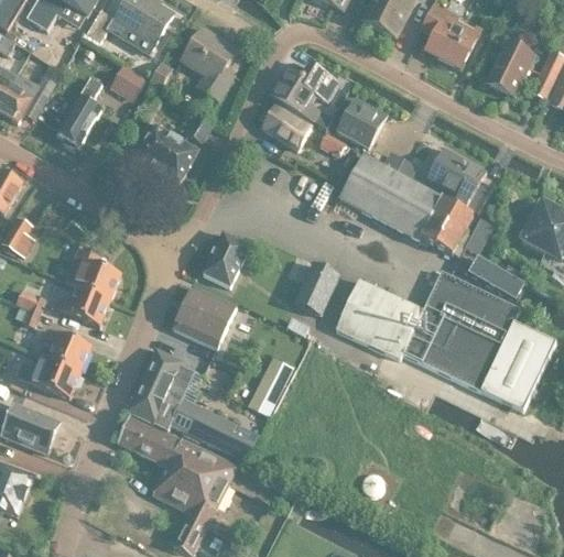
[(0,0),(0,24),(7,29),(23,0),(0,0)]
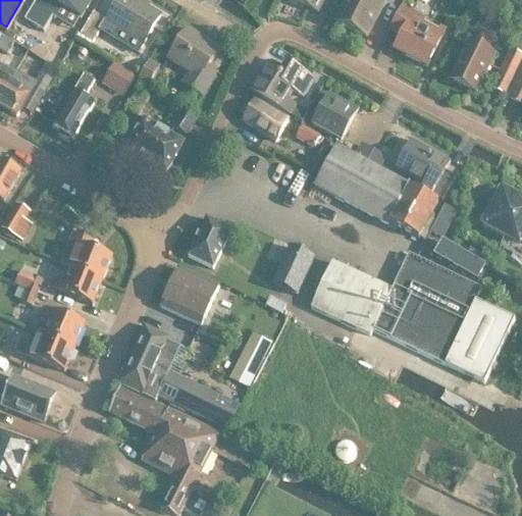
[(34,0),(23,17),(43,29),(58,2),(80,14),(88,0),(34,0)]
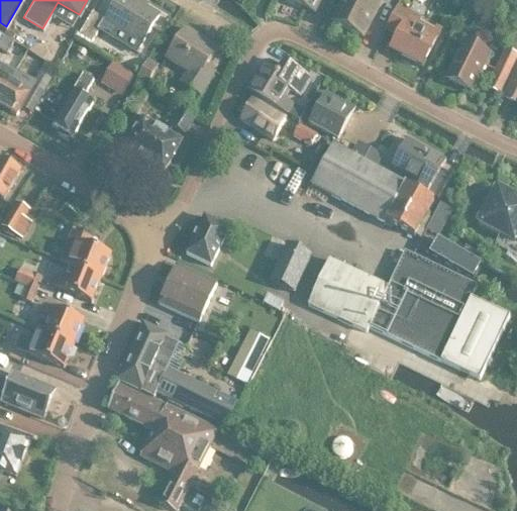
[(113,0),(104,16),(104,17),(117,24),(112,32),(137,47),(142,39),(159,12),(138,0),(113,0)]
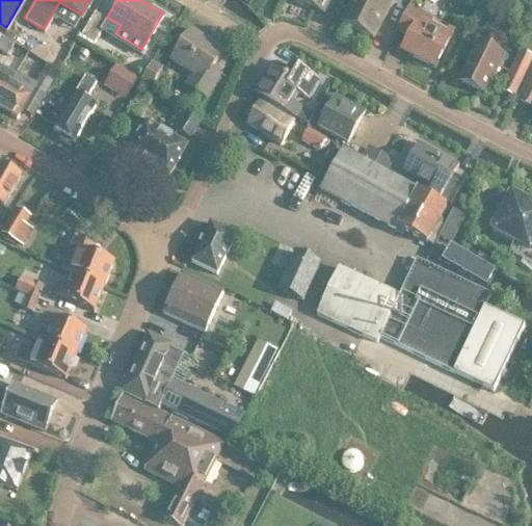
[(302,0),(319,8),(322,0),(302,0)]
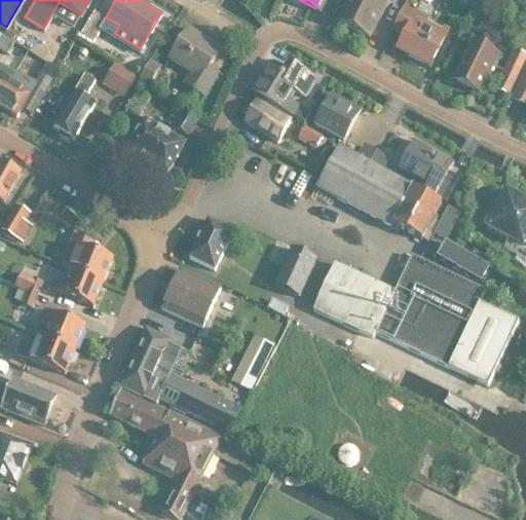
[(346,0),(338,16),(368,32),(384,0),(346,0)]
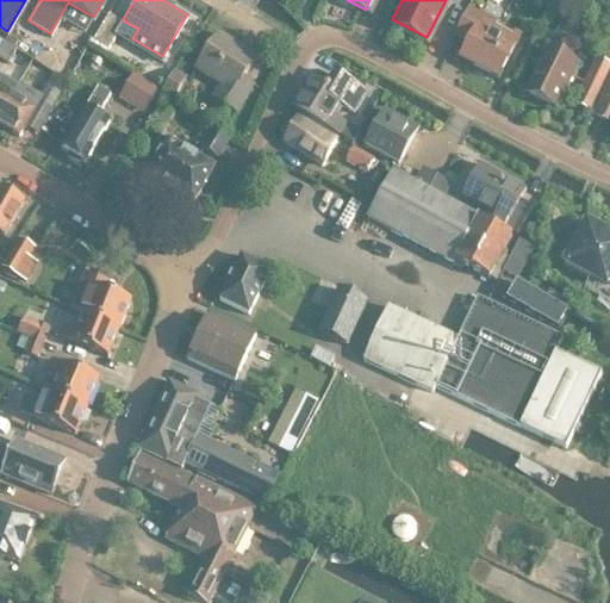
[(460,55),(498,74),(514,42),(490,30),(496,18),(468,5),(456,31),(470,37),(460,55)]
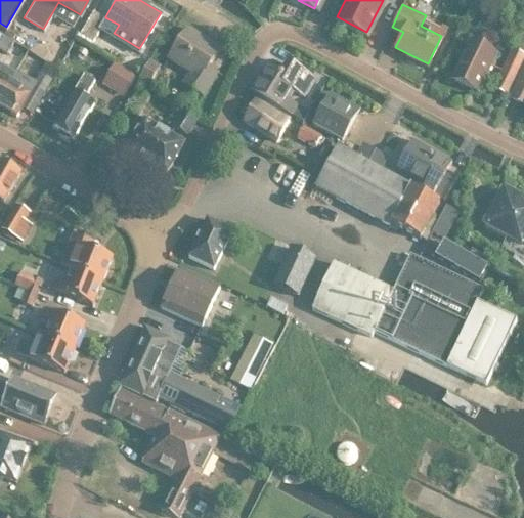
[(95,9),(82,31),(93,38),(97,31),(105,17),(105,16),(95,9)]
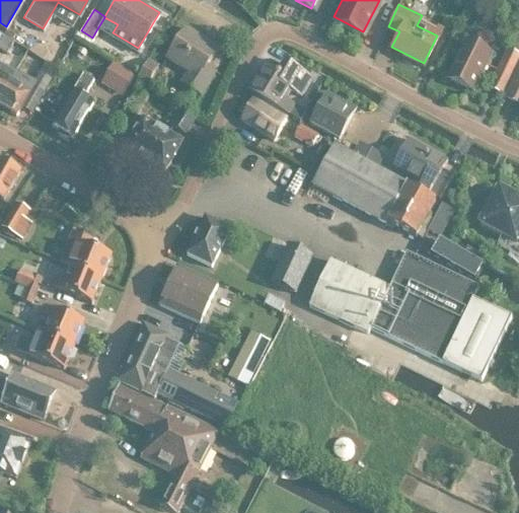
[(179,78),(201,90),(215,68),(205,63),(217,44),(184,24),(166,55),(187,68),(179,78)]
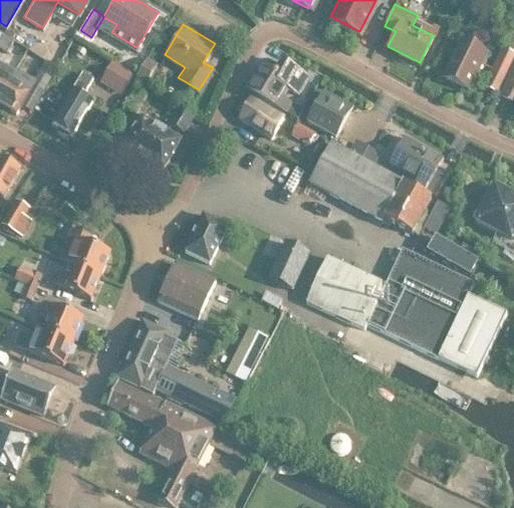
[(0,34),(0,43),(6,47),(13,36),(3,30),(0,34)]
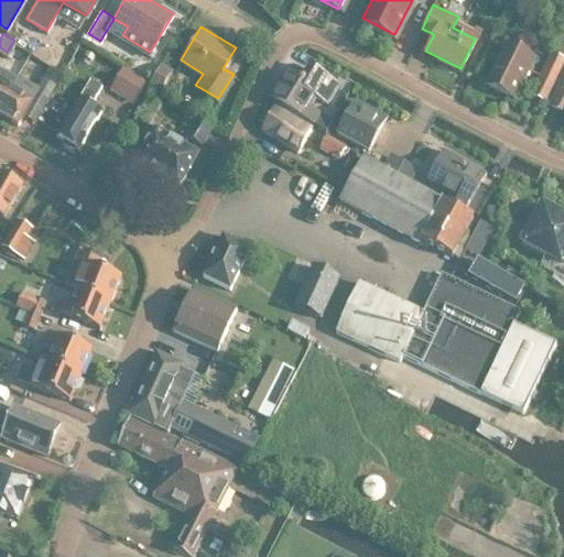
[(49,59),(60,66),(73,44),(62,37),(49,59)]
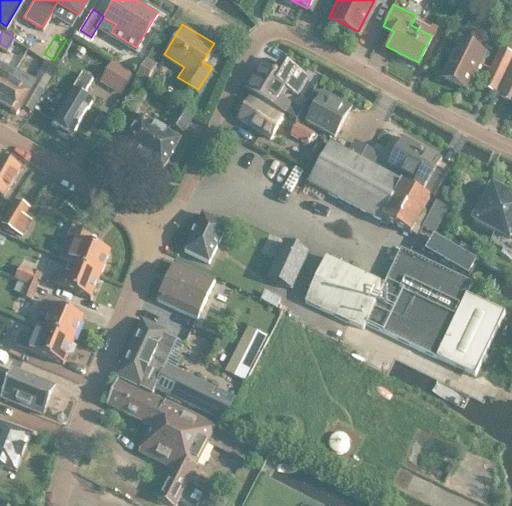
[(442,73),(468,86),(486,49),(460,36),(442,73)]
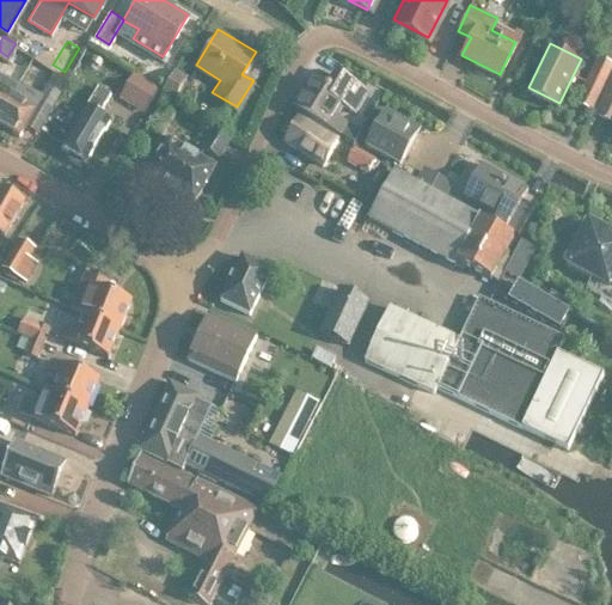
[(592,104),(609,69),(593,62),(576,97),(592,104)]
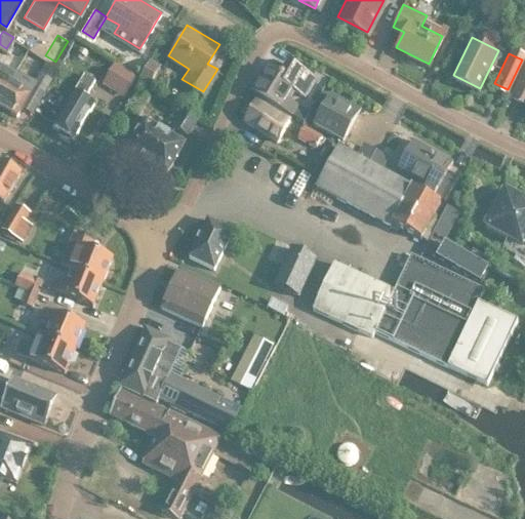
[(139,76),(149,81),(161,61),(151,55),(139,76)]
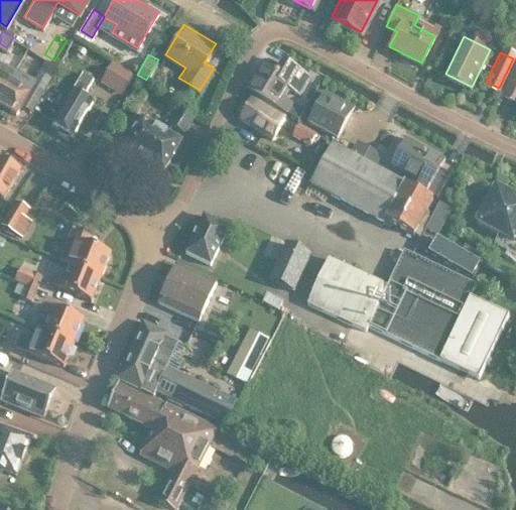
[(102,78),(122,90),(135,69),(115,55),(102,78)]
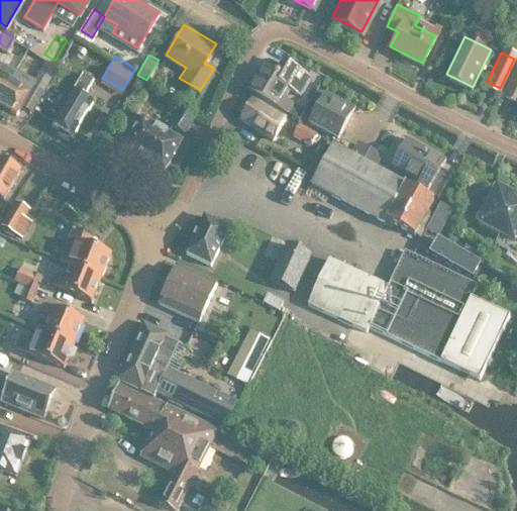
[(9,76),(0,91),(0,100),(16,110),(21,101),(32,107),(36,100),(57,64),(45,58),(34,76),(16,66),(14,68),(9,76)]
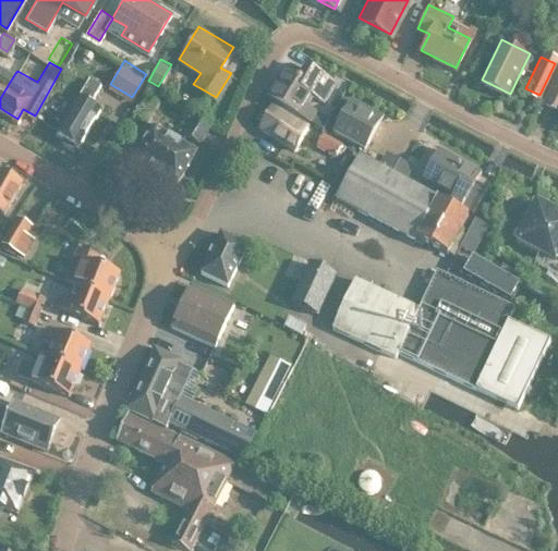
[(0,98),(10,82),(15,73),(0,63),(0,98)]
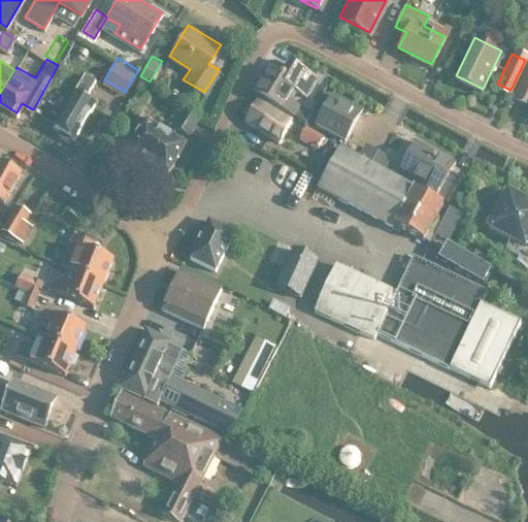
[(527,61),(513,93),(527,99),(527,61)]
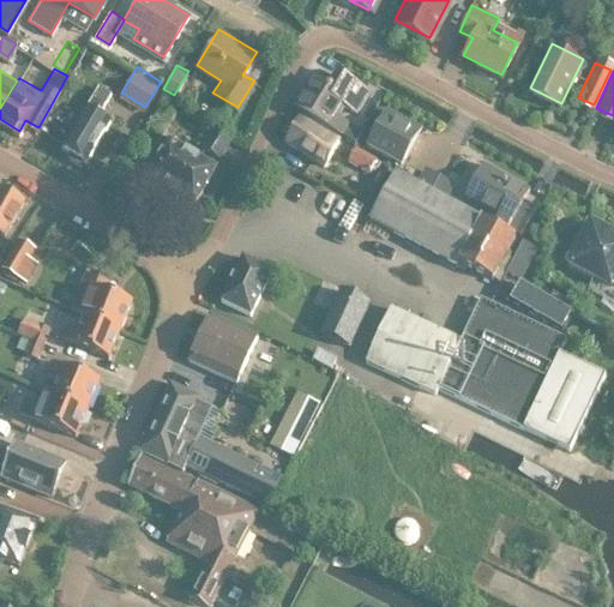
[(304,85),(296,80),(292,89),(299,94),(294,102),(329,124),(329,122),(341,130),(348,119),(336,112),(343,100),(355,107),(367,88),(344,73),(336,86),(312,72),(304,85)]
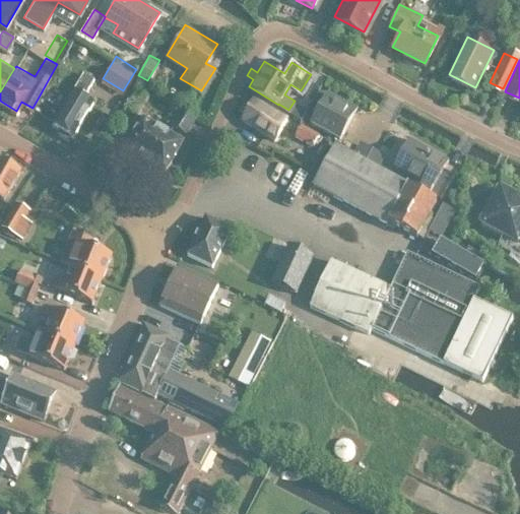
[(65,134),(67,133),(68,131),(71,133),(93,98),(83,92),(93,76),(83,70),(53,122),(58,125),(57,127),(57,129),(65,134)]
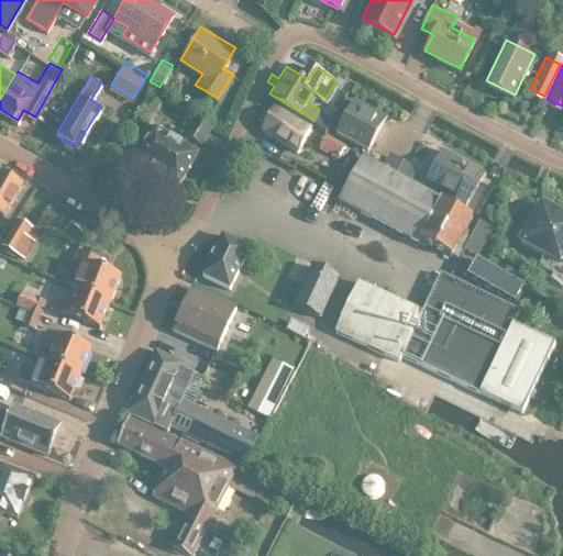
[(354,96),(335,129),(366,146),(385,113),(354,96)]
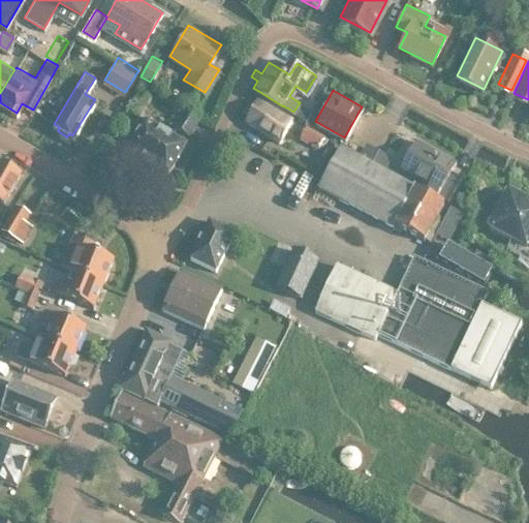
[(249,111),(245,118),(272,133),(279,137),(291,117),(288,115),(257,96),(253,102),(248,99),(243,108),(249,111)]
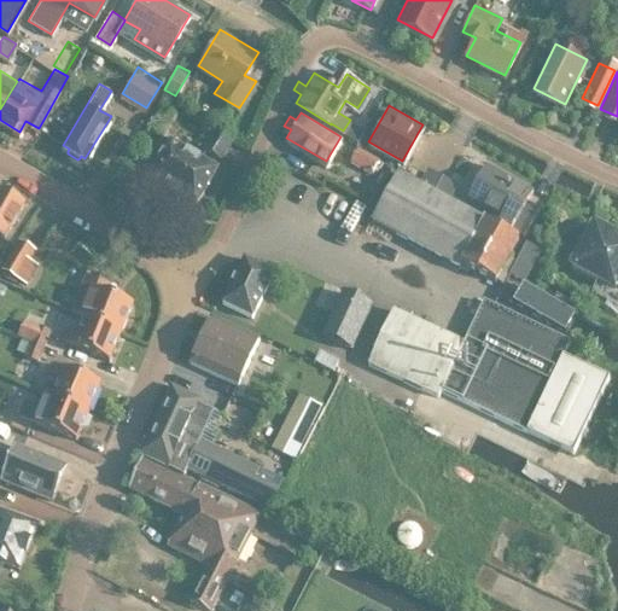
[(221,156),(233,135),(215,124),(210,122),(203,134),(207,137),(203,145),(221,156)]
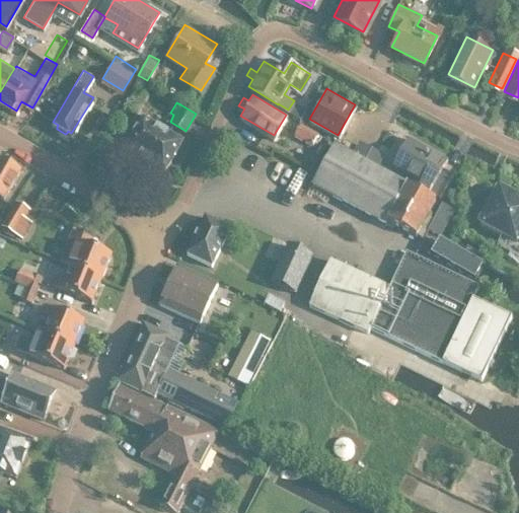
[(124,147),(143,158),(161,127),(142,115),(124,147)]
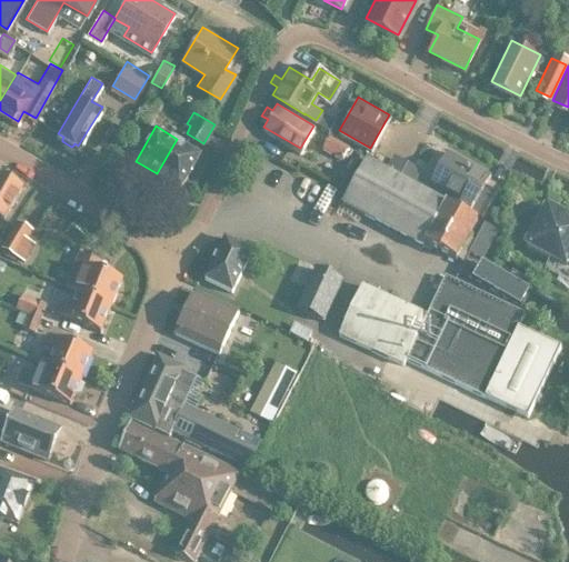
[(341,156),(348,143),(330,132),(322,144),(341,156)]
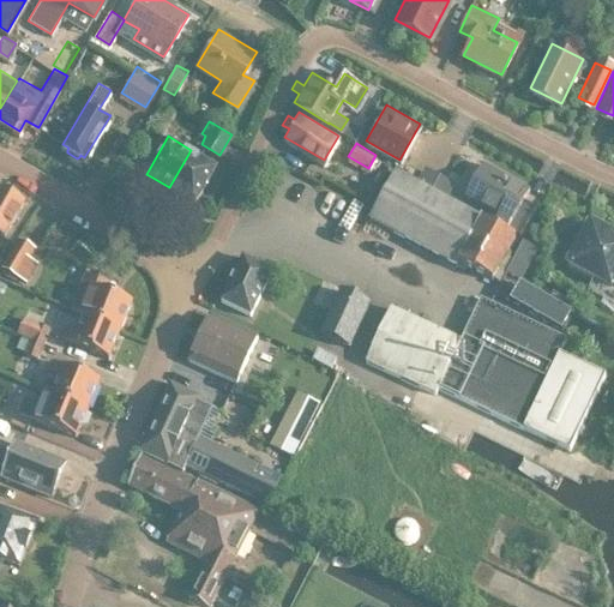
[(191,150),(169,187),(193,200),(215,163),(191,150)]
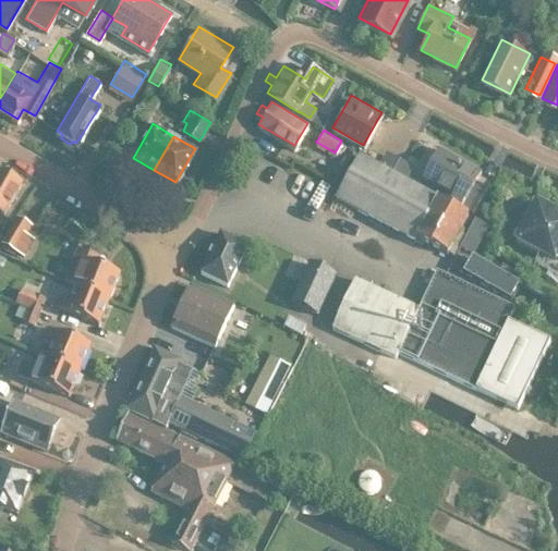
[(475,180),(482,168),(439,144),(422,174),(453,192),(450,197),(473,209),(486,185),(475,180)]
